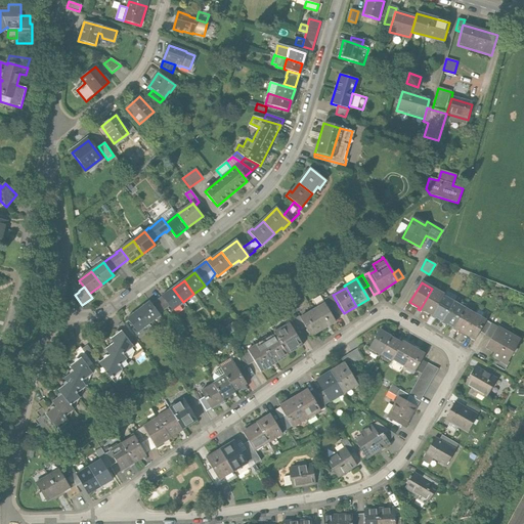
[(172,310),(183,302),(173,289),(162,297),(169,306),(172,310)]
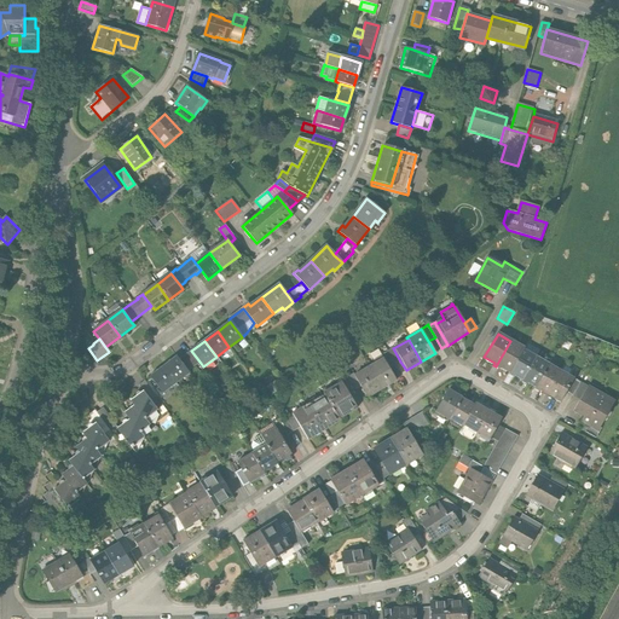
[(524,348),(510,341),(496,366),(499,369),(501,366),(510,372),(522,350),(524,348)]
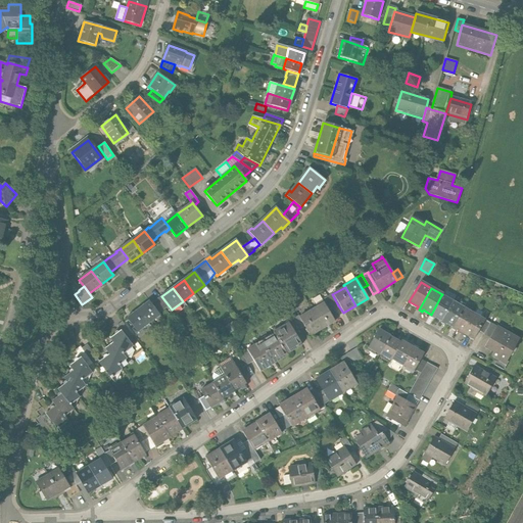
[(332,294),(322,300),(328,311),(338,305),(332,294)]
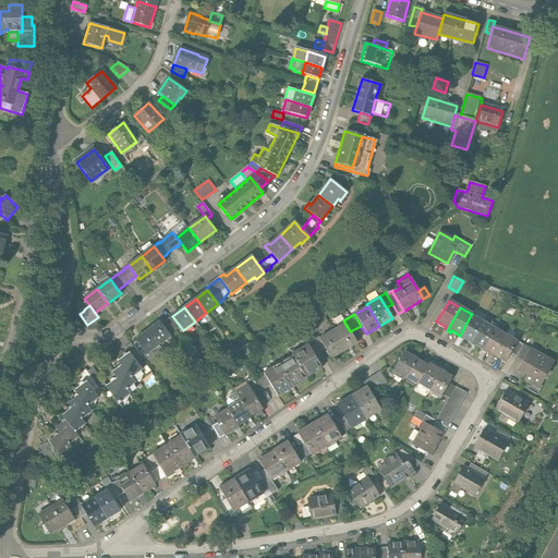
[(464,338),(471,342),(482,322),(471,315),(460,336),(459,337),(463,339),(464,338)]
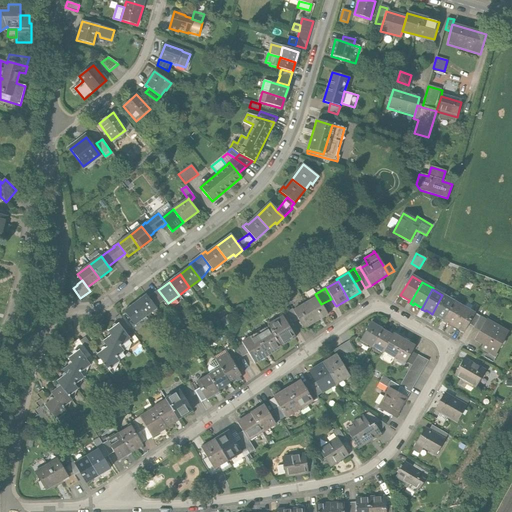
[(158,290),(148,298),(155,307),(165,299),(158,290)]
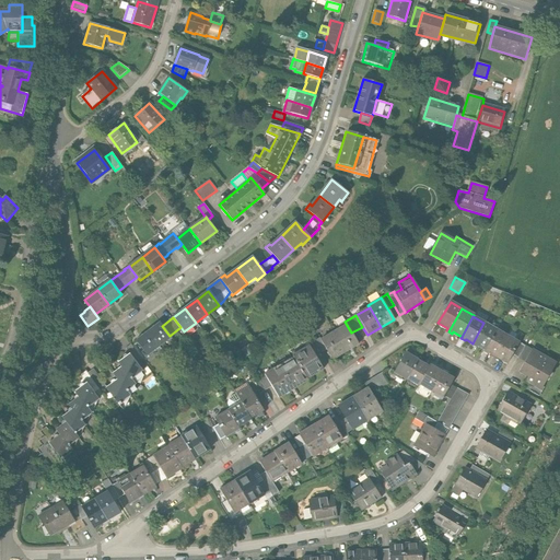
[(339,329),(333,333),(345,351),(358,343),(351,333),(345,322),(338,326),(339,329)]
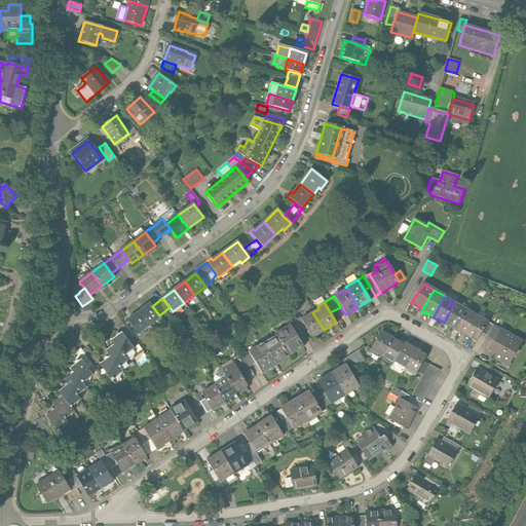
[(150,303),(139,312),(149,325),(160,316),(159,315),(152,306),(150,303)]
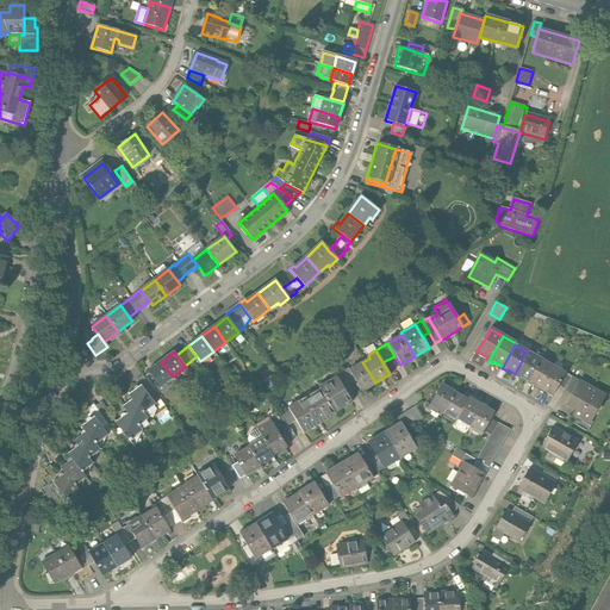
[(540,359),(527,352),(515,374),(514,375),(520,379),(520,378),(527,381),(540,359)]
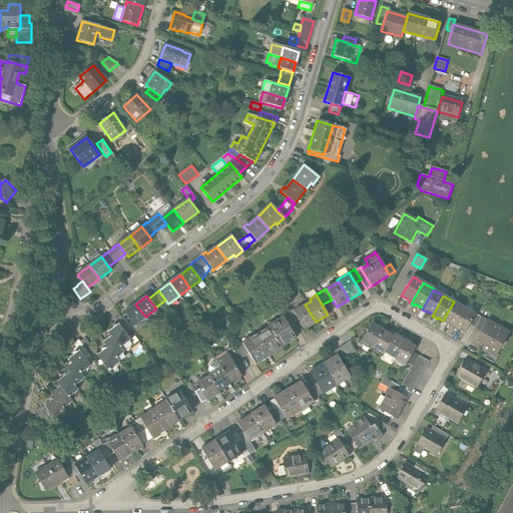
[(448,323),(454,327),(464,308),(454,302),(443,321),(443,322),(447,324),(448,323)]
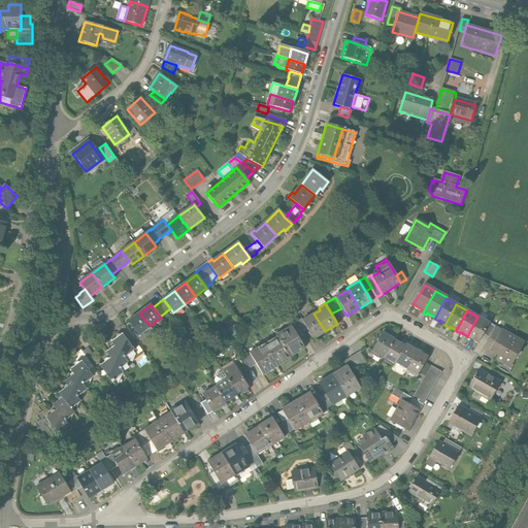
[(138,335),(150,326),(139,314),(128,322),(138,335)]
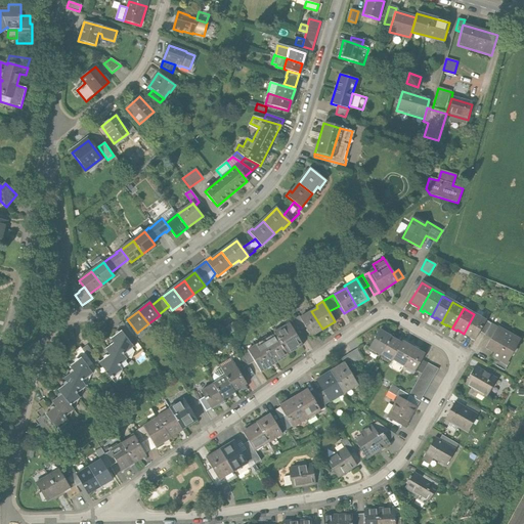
[(310,337),(322,329),(311,311),(299,318),(305,328),(310,337)]
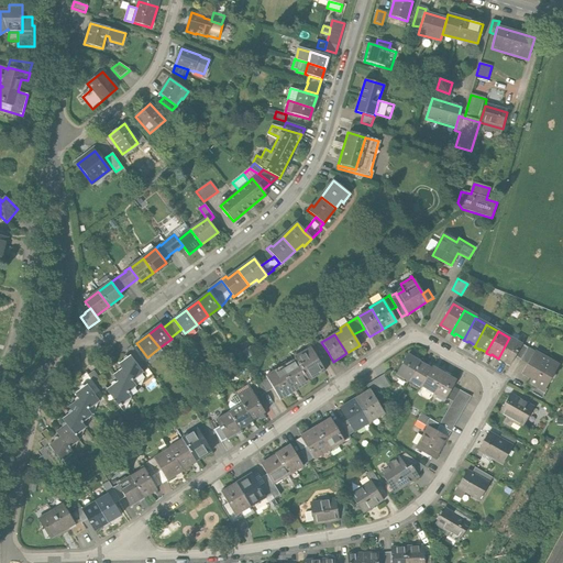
[(521,345),(509,338),(498,359),(509,365),(515,356),(521,345)]
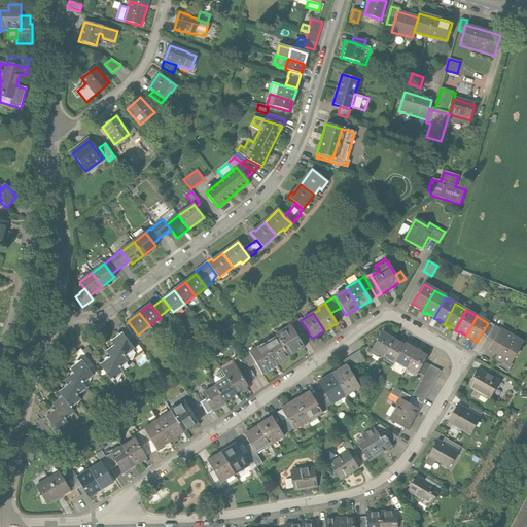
[(289,324),(290,326),(295,336),(307,329),(301,320),(300,318),(289,324)]
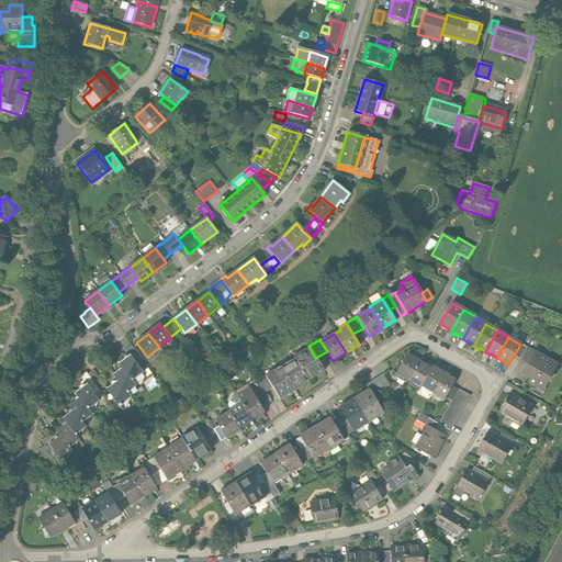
[(125,349),(130,355),(142,372),(146,377),(152,372),(131,345),(125,349)]
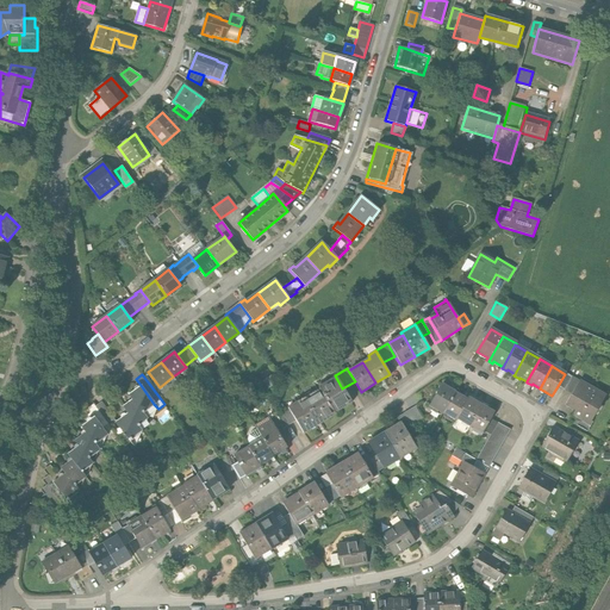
[(571,378),(565,374),(558,386),(564,390),(564,391),(571,396),(579,381),(572,377),(571,378)]
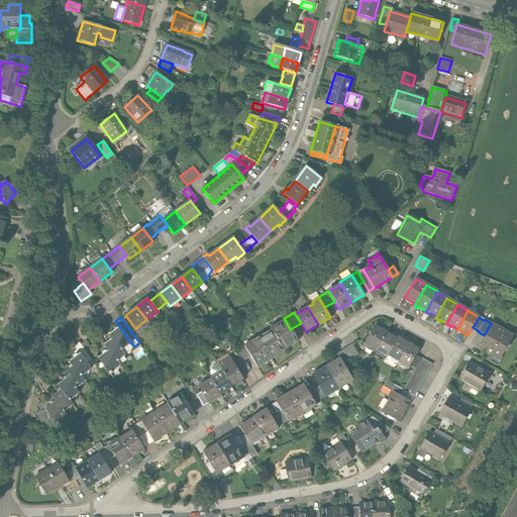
[(270,328),(271,330),(283,349),(297,341),(290,329),(285,320),(270,328)]
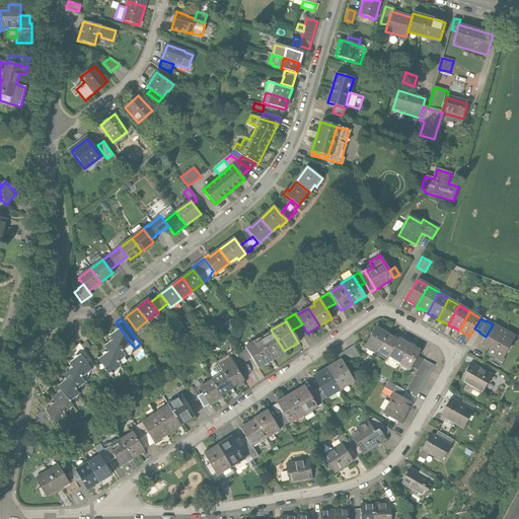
[(493,323),(493,324),(486,337),(483,342),(491,346),(486,354),(500,362),(515,337),(493,323)]
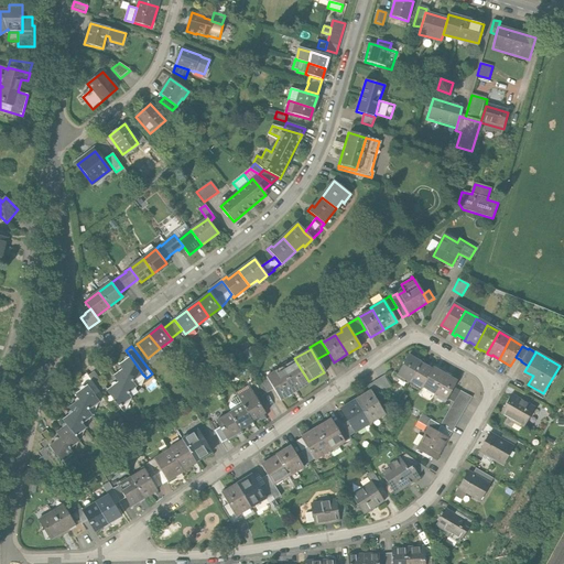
[(118,366),(121,370),(131,381),(142,373),(130,356),(128,357),(127,356),(126,356),(125,356),(123,357),(122,358),(122,359),(122,360),(122,361),(118,366)]
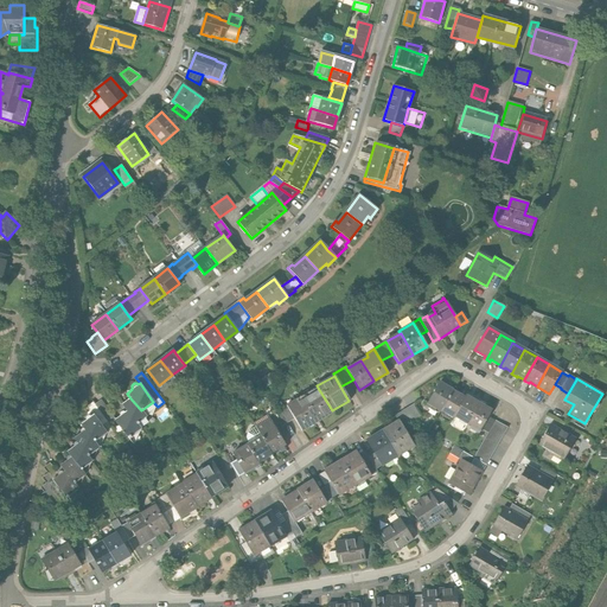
[(436,408),(441,411),(452,391),(453,390),(448,388),(447,388),(440,383),(427,404),(435,409),(436,408)]
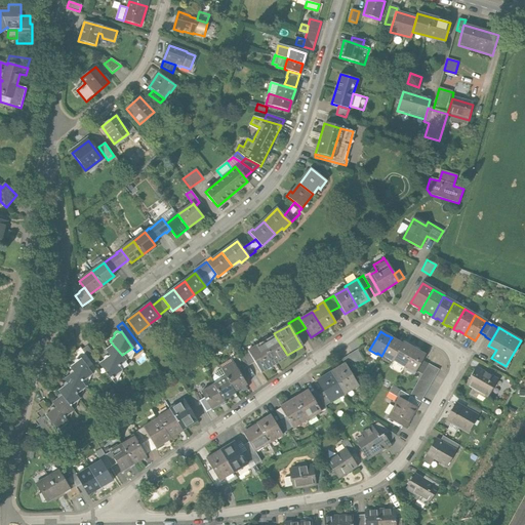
[(275,335),(261,342),(274,364),(288,357),(287,355),(275,335)]
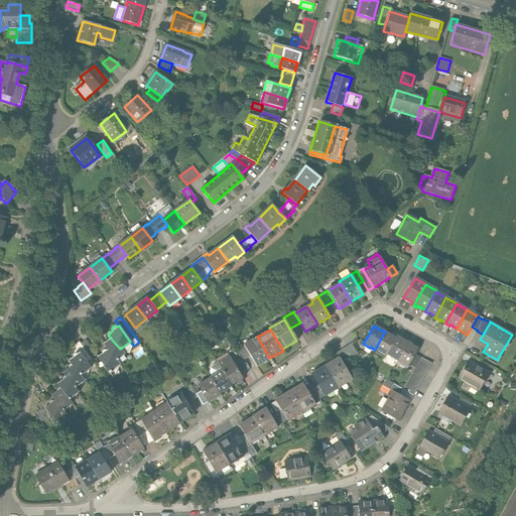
[(395,339),(384,333),(375,350),(385,356),(386,354),(395,339)]
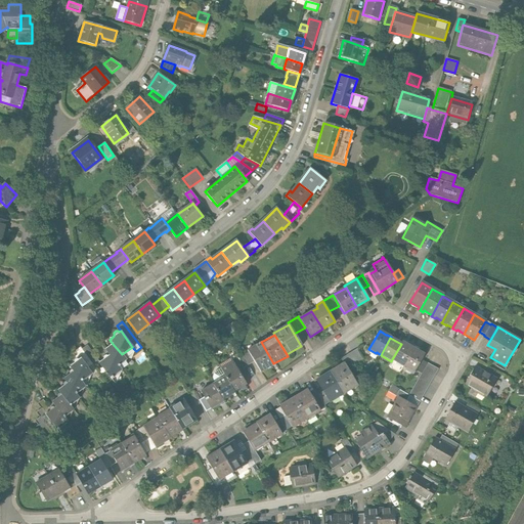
[(247,351),(248,352),(254,362),(260,373),(273,363),(261,342),(247,351)]
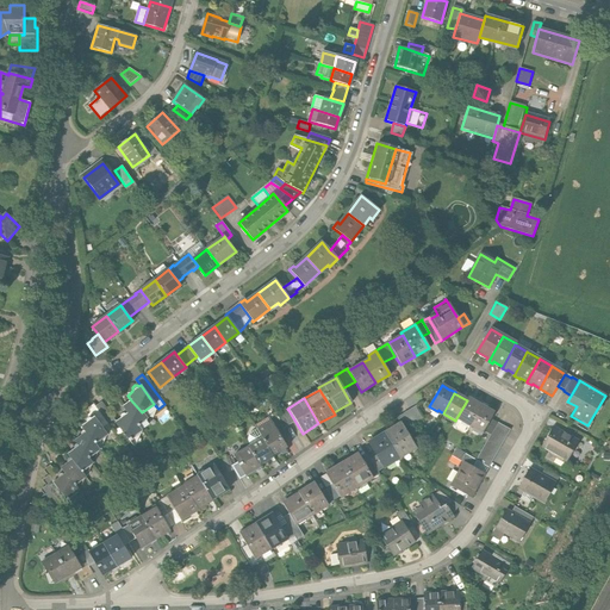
[(456,418),(470,427),(481,405),(468,398),(467,400),(456,418)]
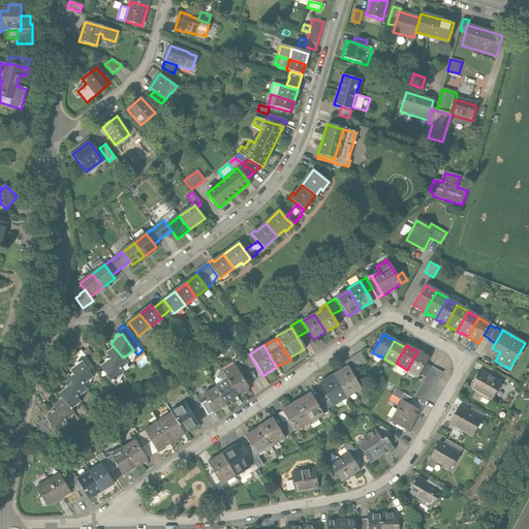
[(127,364),(123,358),(114,347),(106,353),(111,360),(119,370),(127,364)]
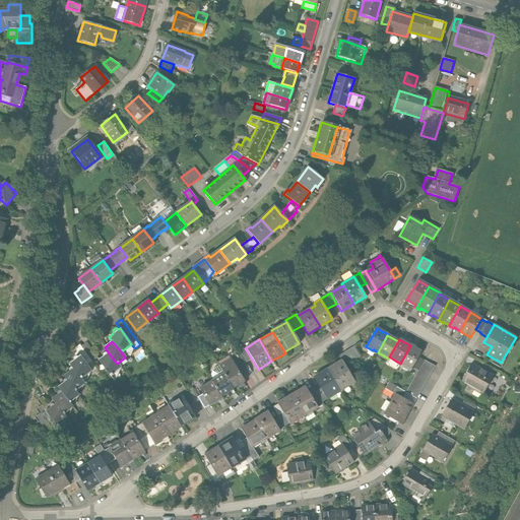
[(73,348),(79,356),(90,371),(94,367),(90,362),(95,359),(84,343),(79,347),(77,345),(73,348)]
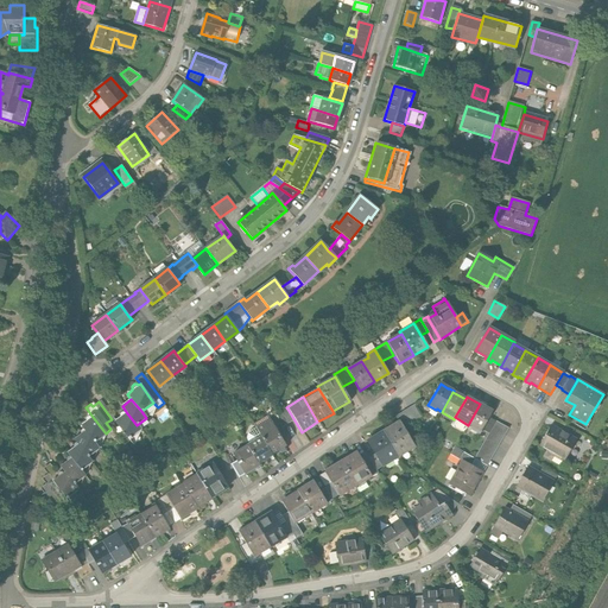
[(493,412),(480,404),(468,425),(473,428),(472,430),(480,435),(482,431),(489,418),(493,412)]
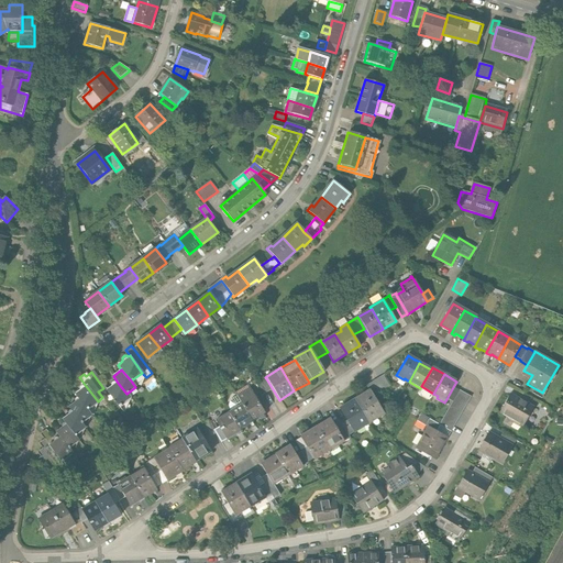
[(366,385),(370,392),(373,397),(390,387),(383,375),(366,385)]
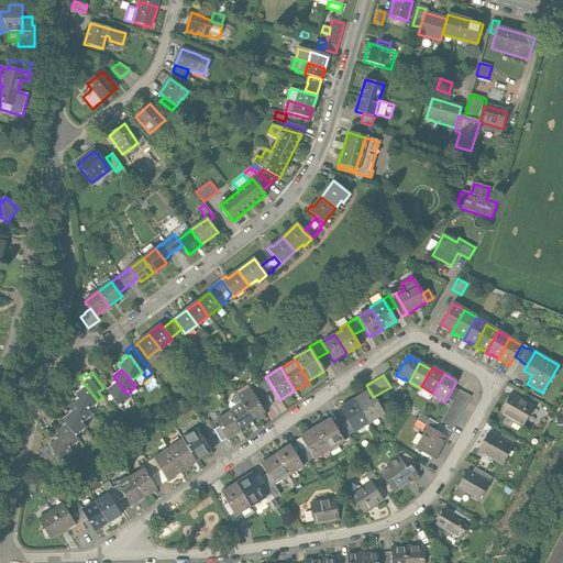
[(250,389),(256,399),(273,389),(266,378),(255,385),(254,384),(247,387),(250,389)]
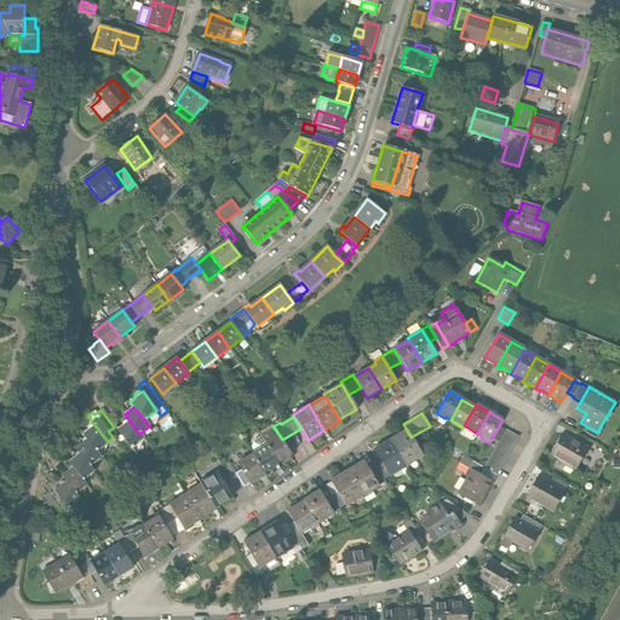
[(122,426),(116,431),(131,451),(133,448),(132,448),(143,438),(139,434),(130,422),(127,423),(126,422),(125,422),(124,422),(122,422),(122,423),(121,424),(121,425),(122,426)]
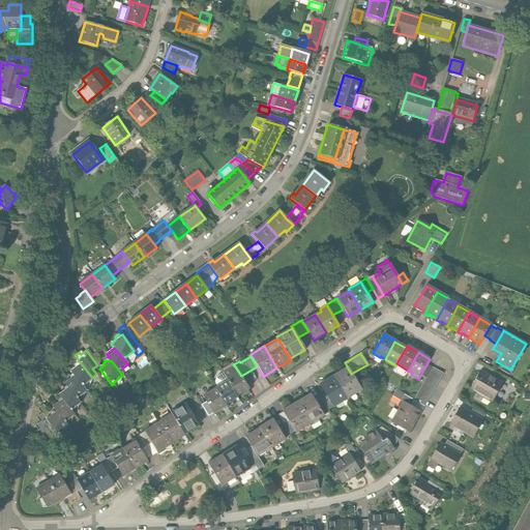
[(70,372),(71,374),(82,386),(92,378),(81,363),(80,364),(79,363),(78,363),(77,363),(76,363),(75,363),(75,364),(74,365),(74,366),(74,367),(75,367),(70,372)]
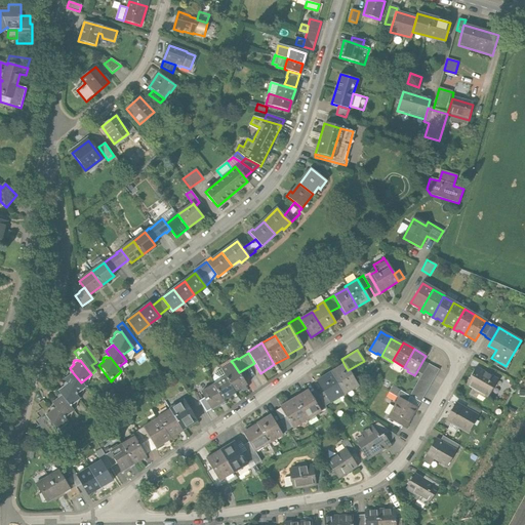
[(428,364),(422,361),(416,372),(421,375),(428,364)]
